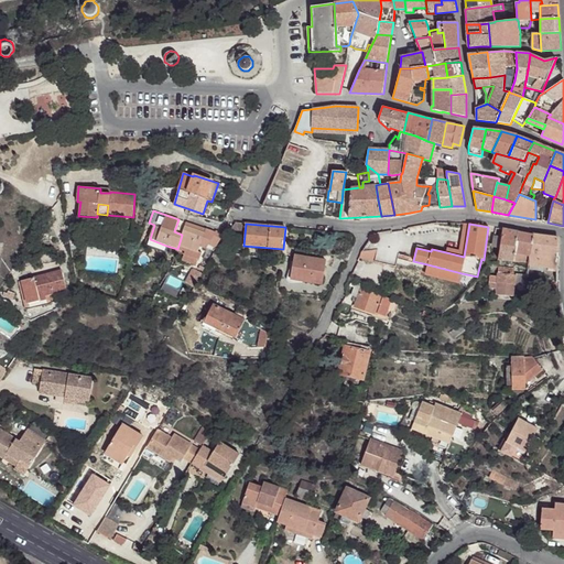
[(447,248),(446,252),(464,257),(469,224),(464,224),(459,250),(447,248)]
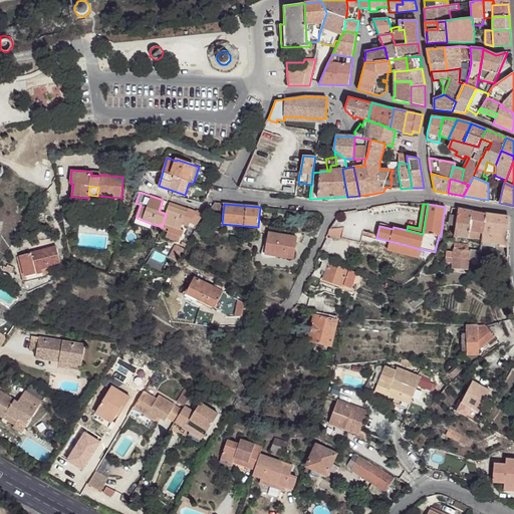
[(170,226),(166,237),(179,242),(181,237),(182,237),(184,231),(181,230),(183,225),(195,229),(204,214),(197,211),(196,212),(179,206),(178,209),(169,206),(166,214),(163,224),(170,226)]
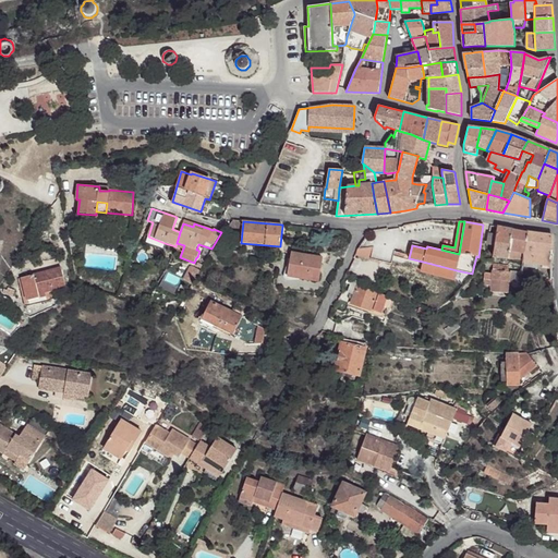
[(495,244),(493,256),(508,258),(511,240),(512,230),(497,227),(496,235),(489,234),(488,243),(495,244)]
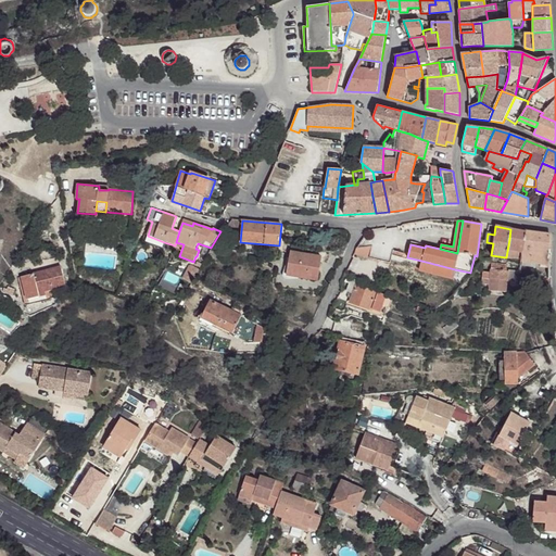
[(509,239),(506,257),(520,260),(526,231),(510,229),(509,239)]
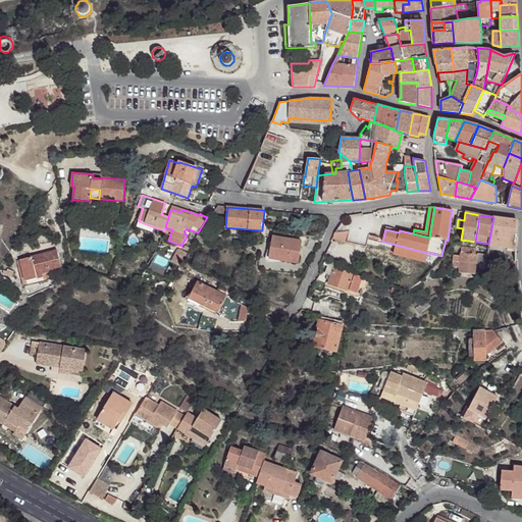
[(493,217),(488,245),(507,247),(507,251),(516,251),(517,220),(493,217)]
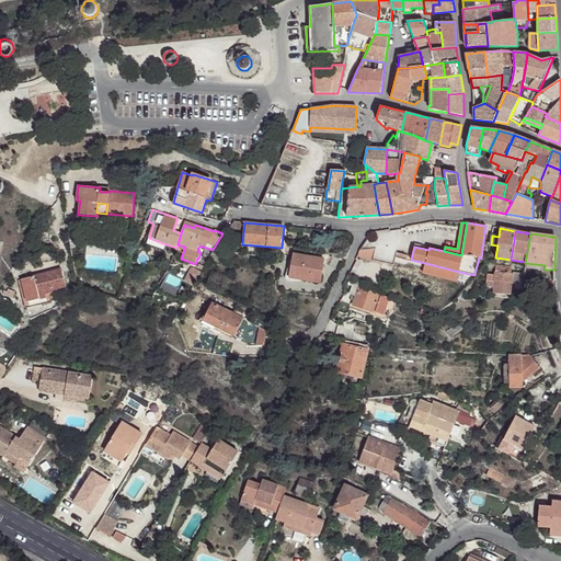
[(149,238),(147,243),(163,250),(165,244),(149,238)]
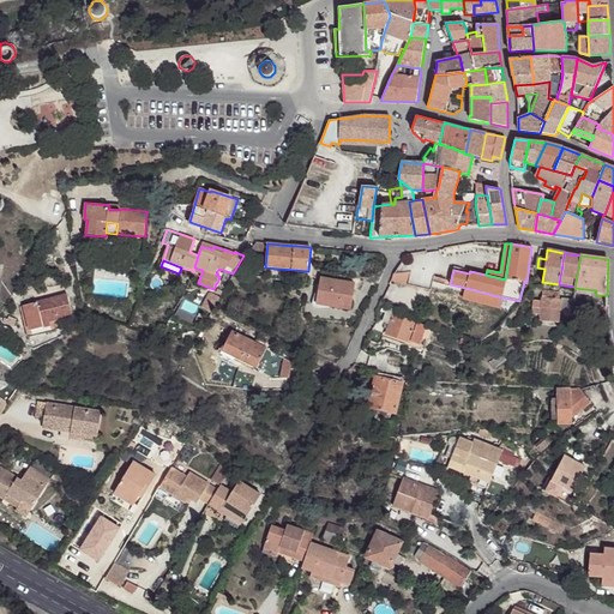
[(410,274),(408,286),(431,290),(434,277),(421,274),(410,274)]
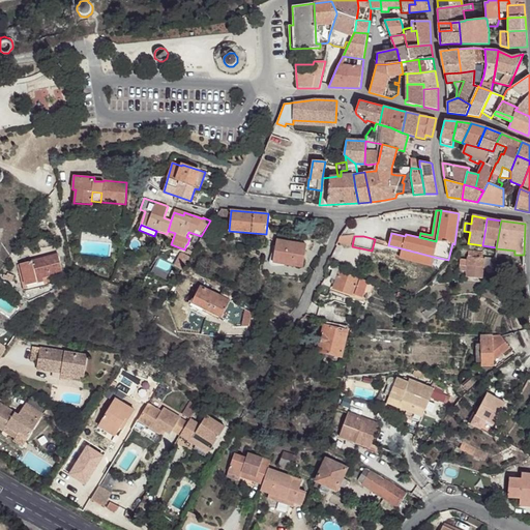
[(276,240),(273,259),(284,261),(284,264),(303,267),(306,244),(276,240)]
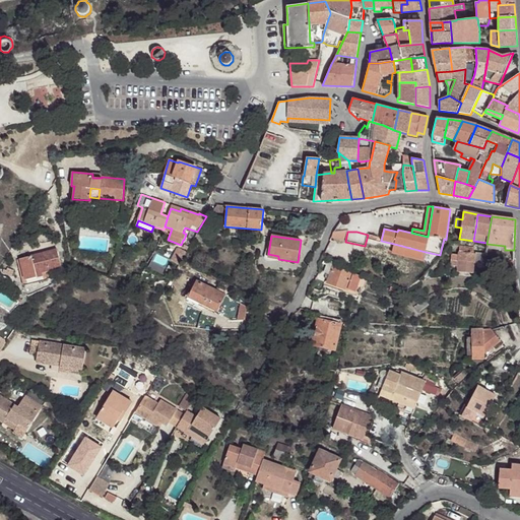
[(394,244),(392,253),(424,261),(426,252),(394,244)]
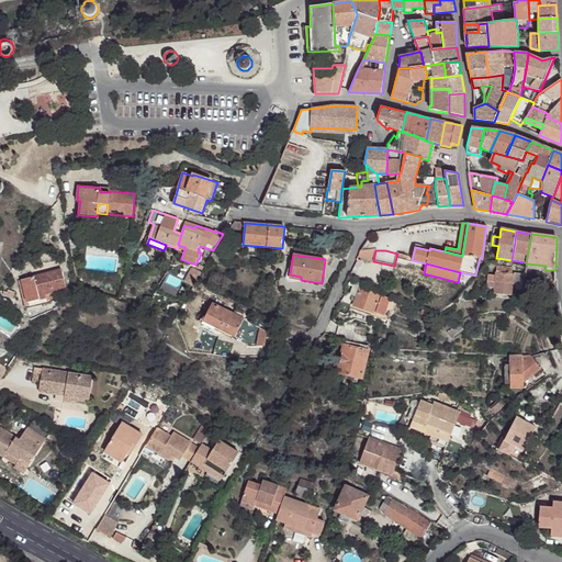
[(184,281),(193,287),(201,272),(192,268),(191,268),(184,281)]
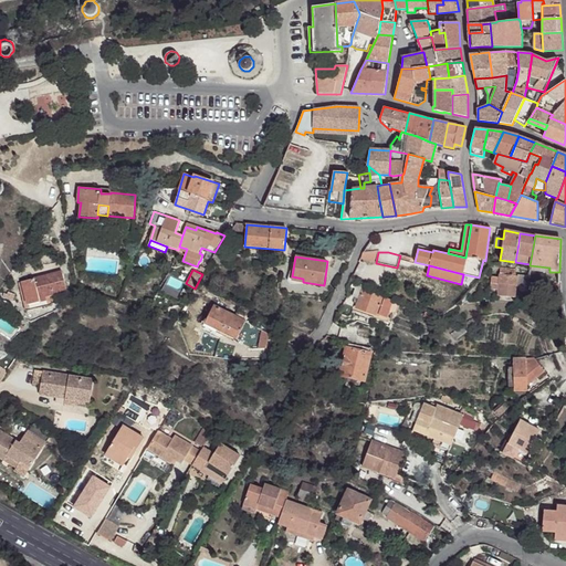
[(21,282),(27,305),(40,302),(39,299),(46,296),(67,291),(62,272),(21,282)]
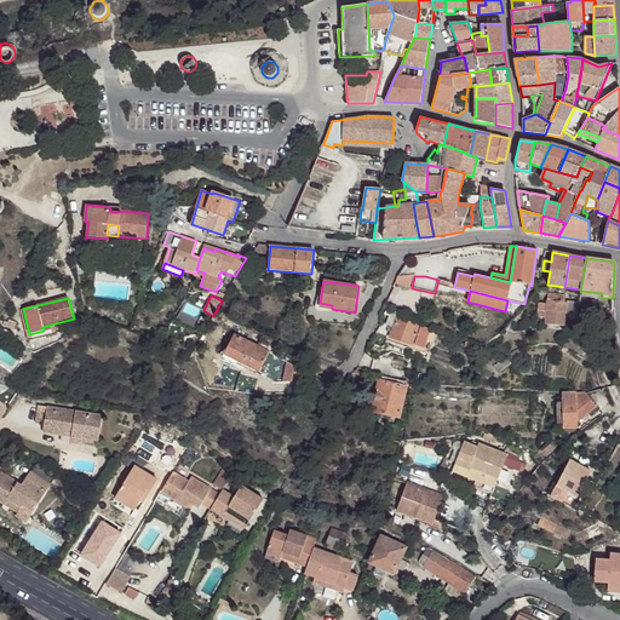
[(545,319),(545,325),(564,326),(567,303),(564,303),(547,300),(546,304),(539,303),(538,317),(545,319)]
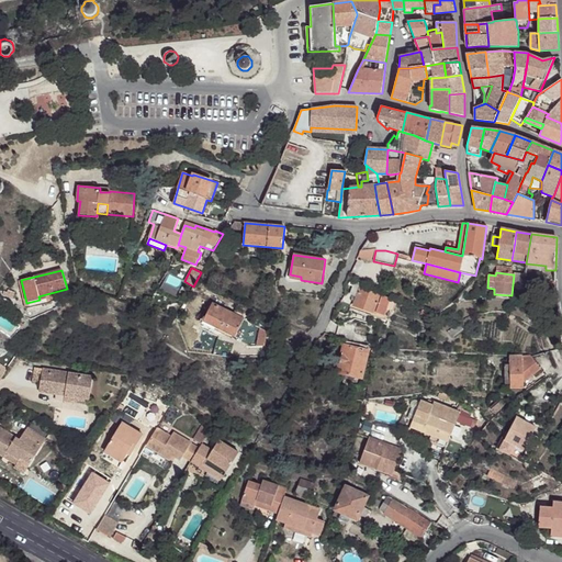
[(353,302),(352,305),(375,314),(375,313),(384,315),(386,308),(390,299),(360,288),(362,284),(350,280),(348,285),(352,287),(349,294),(352,295),(356,296),(353,302)]
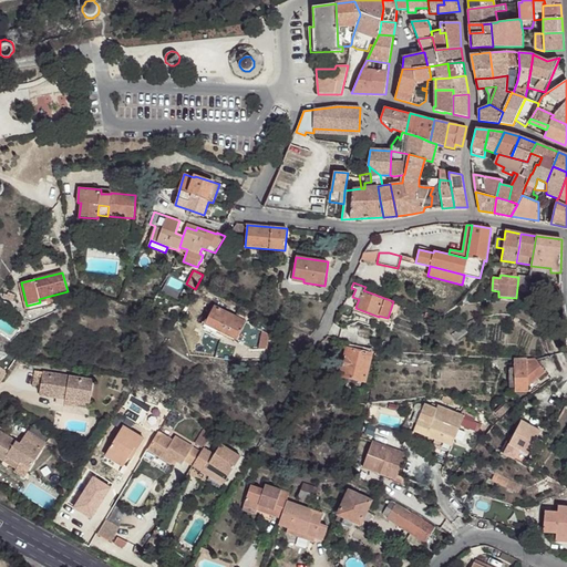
[(554,284),(554,295),(563,295),(562,284),(554,284)]
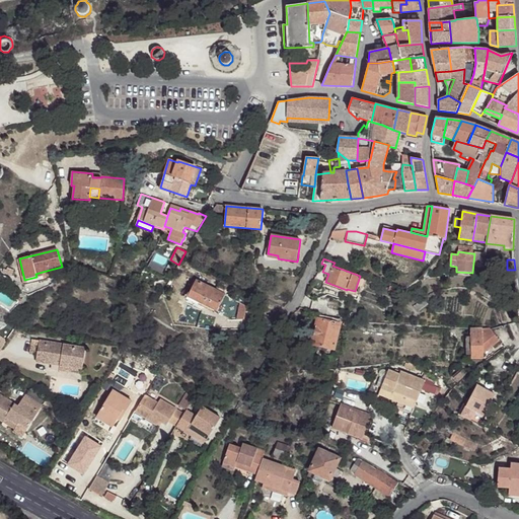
[(11,276),(14,270),(7,268),(7,270),(4,269),(2,273),(11,276)]
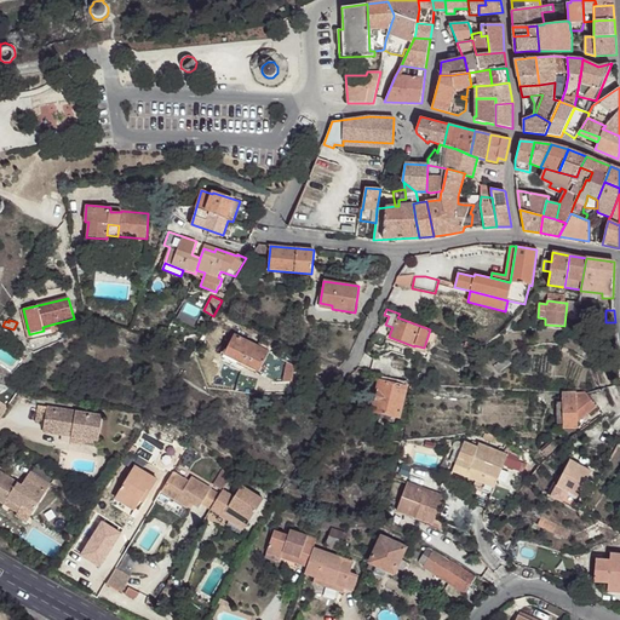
[(430,329),(426,340),(434,343),(437,332),(430,329)]
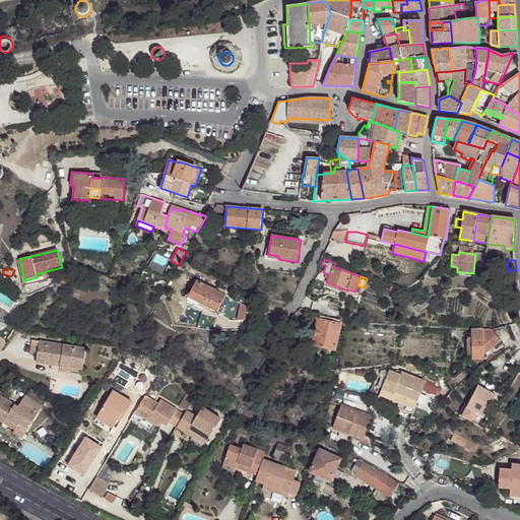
[(196,280),(188,297),(218,312),(225,296),(196,280)]
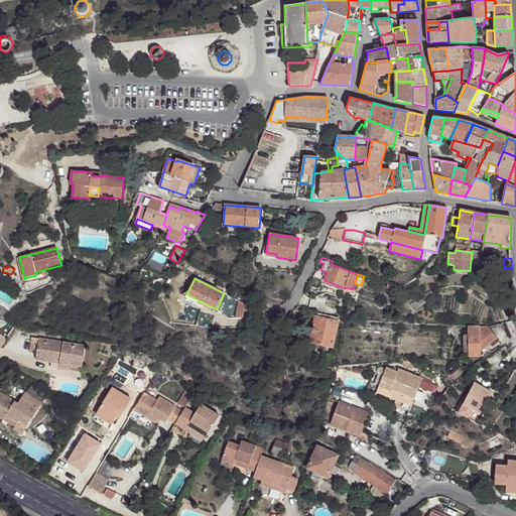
[(401,289),(388,284),(387,287),(400,293),(401,289)]
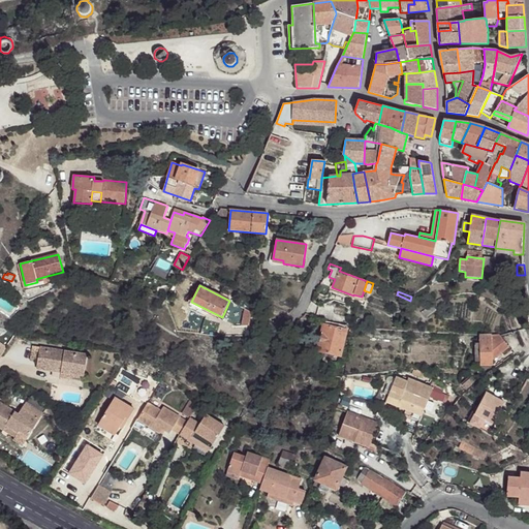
[(422,312),(426,318),(436,310),(447,304),(443,298),(438,300),(422,312)]
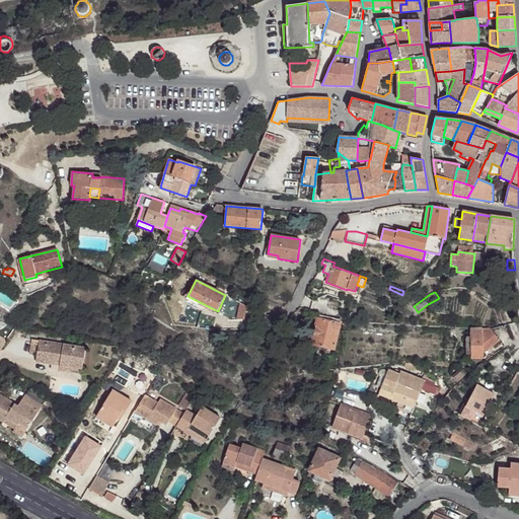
[(165,305),(169,299),(161,295),(158,301),(165,305)]
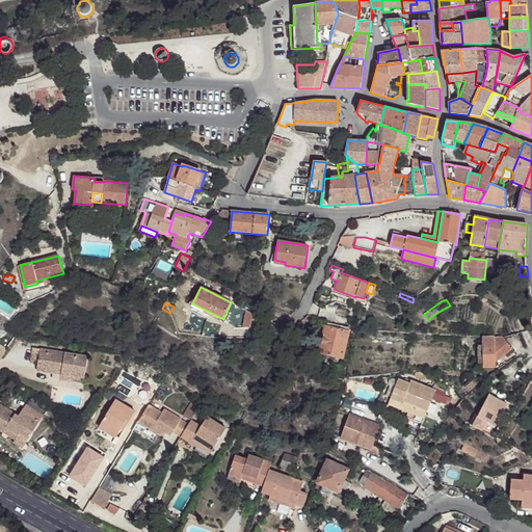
[(326,326),(320,353),(343,358),(349,333),(348,331),(349,327),(328,322),(327,327),(326,326)]
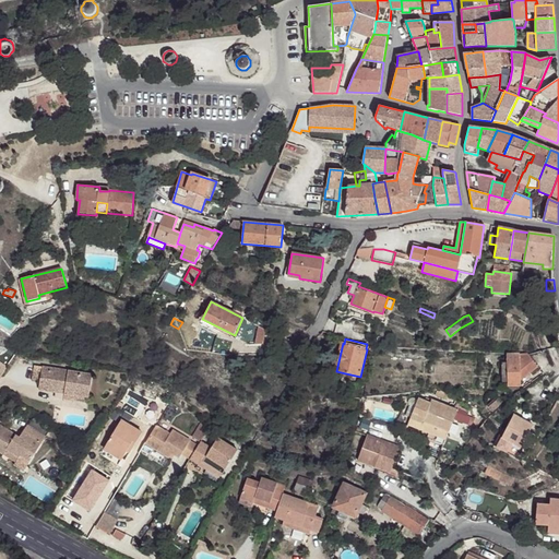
[(508,363),(509,387),(520,385),(520,381),(538,367),(527,354),(508,355),(508,363)]
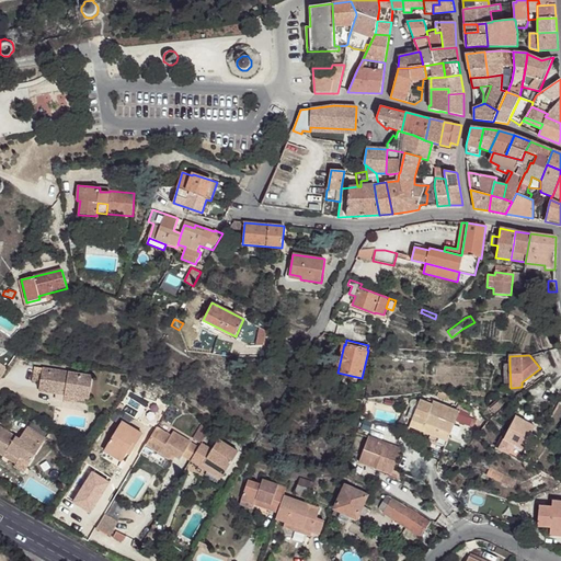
[(502,364),(503,388),(511,388),(510,364),(502,364)]
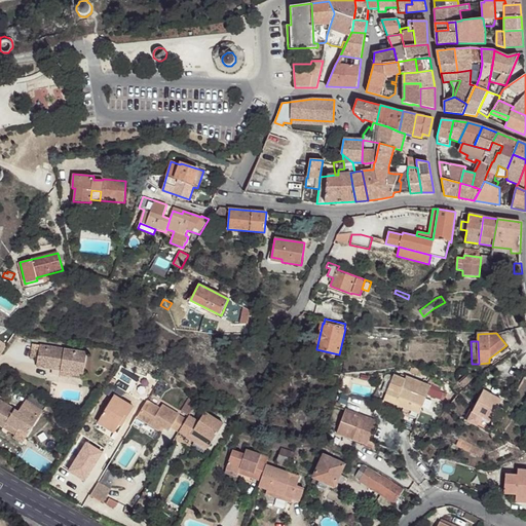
[(38,360),(40,345),(32,344),(30,359),(38,360)]
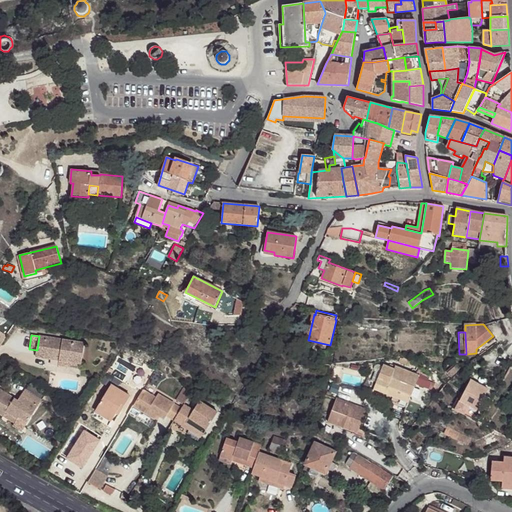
[(37,350),(36,357),(50,359),(59,360),(58,365),(68,367),(68,362),(82,364),(85,343),(39,336),(37,350)]
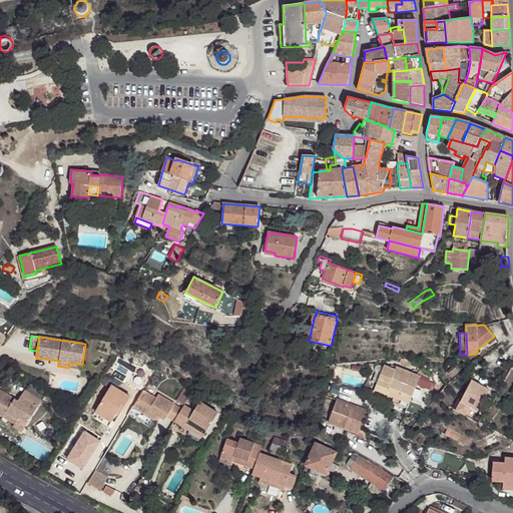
[(377,383),(383,367),(379,365),(376,366),(375,368),(375,371),(376,373),(372,382),(377,384),(377,383)]
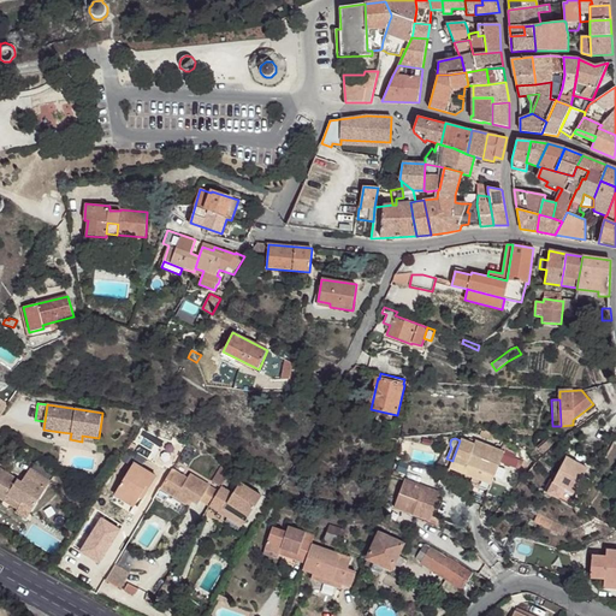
[(463,474),(461,480),(490,491),(504,452),(475,442),(474,444),(461,439),(460,440),(452,460),(452,461),(466,466),(463,474)]
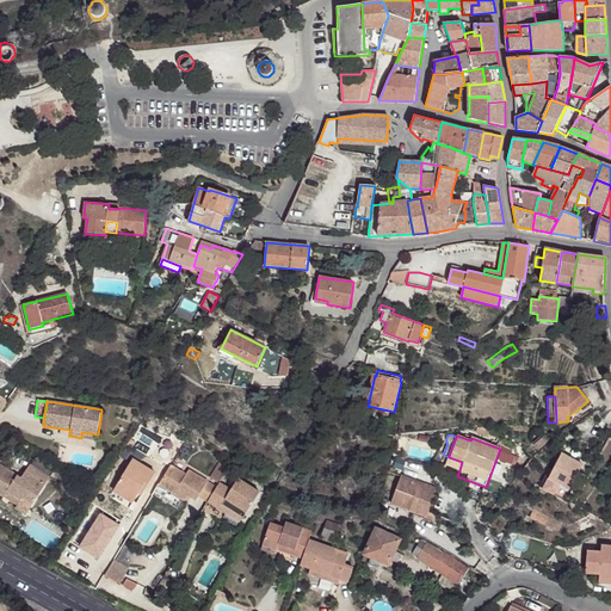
[(535,445),(538,449),(547,442),(543,437),(535,445)]
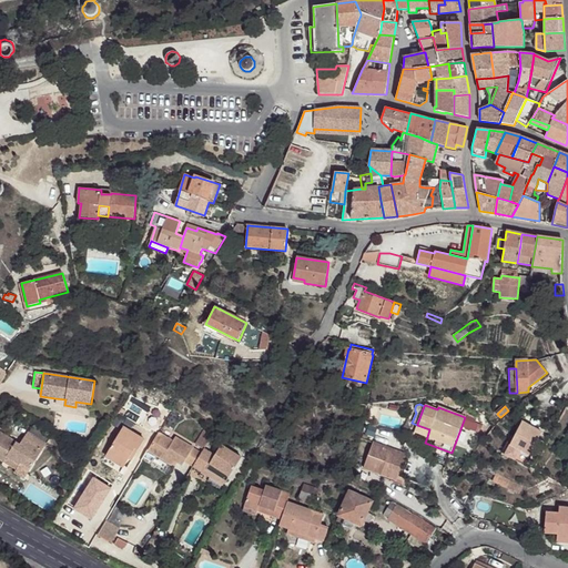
[(523,421),(505,455),(515,460),(520,450),(529,456),(541,432),(523,421)]
